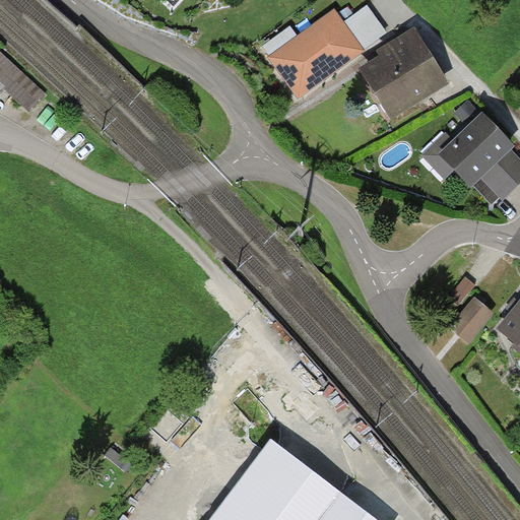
[(368,6),(344,22),(365,50),(387,34),(368,6)]
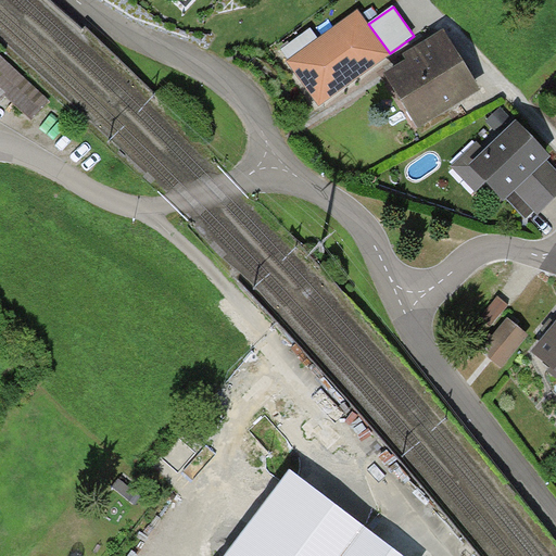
[(368,24),(358,10),(317,38),(289,60),(286,62),(318,106),(391,54),(390,53),(368,24)]
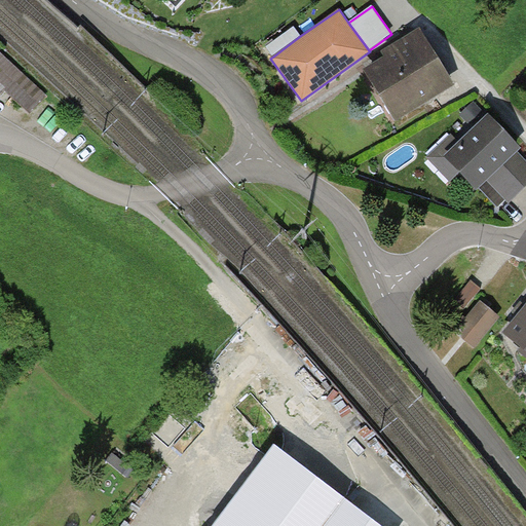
[(273,57),(300,36),(294,27),(267,47),(273,57)]
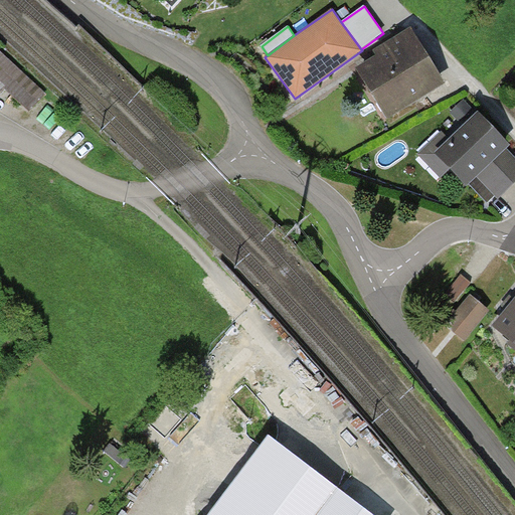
[(446,84),(410,28),(373,51),(376,56),(355,69),(386,121),(446,84)]
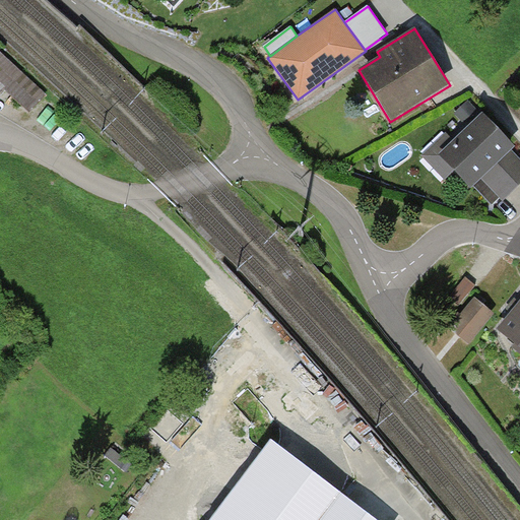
[(0,93),(4,89),(28,113),(45,93),(0,52),(0,93)]
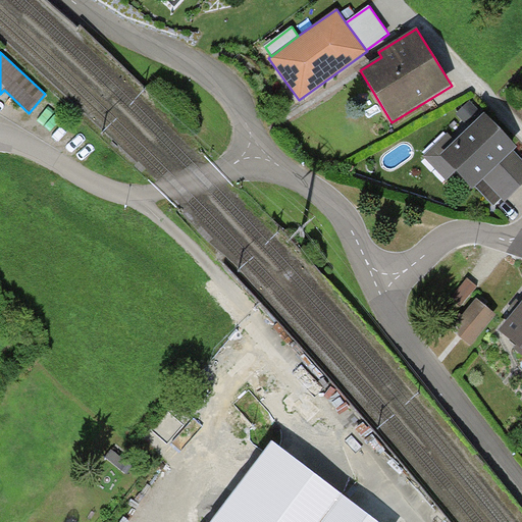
[(482,113),(470,101),(456,114),(469,127),(482,113)]
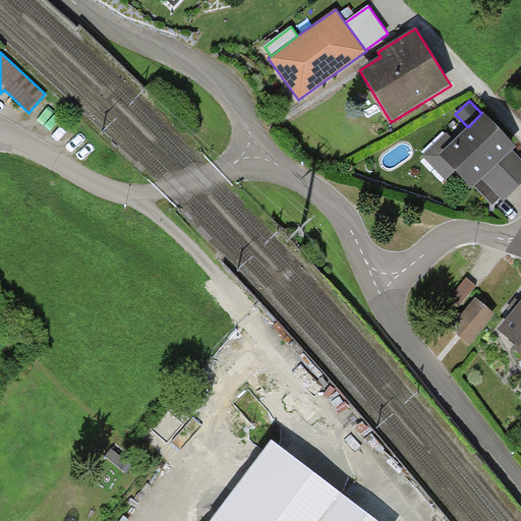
[(511,142),(483,114),(454,141),(447,132),(421,157),(445,181),(455,172),(471,189),(482,180),(513,151),(516,148),(511,142)]
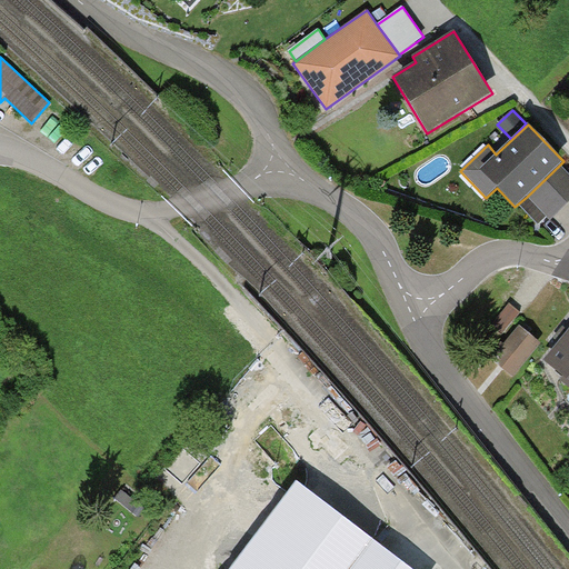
[(568,202),(568,173),(560,165),(527,197),(551,220),(568,202)]
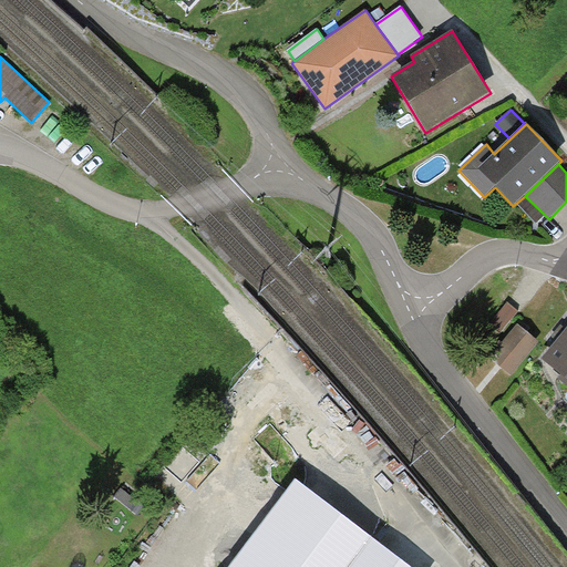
[(518,311),(507,303),(490,326),(501,334),(518,311)]
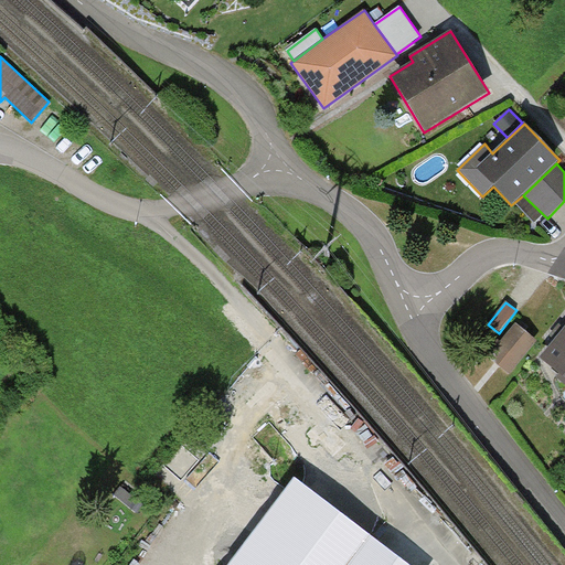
[(536,341),(516,324),(502,342),(499,340),(486,355),(510,375),(536,341)]
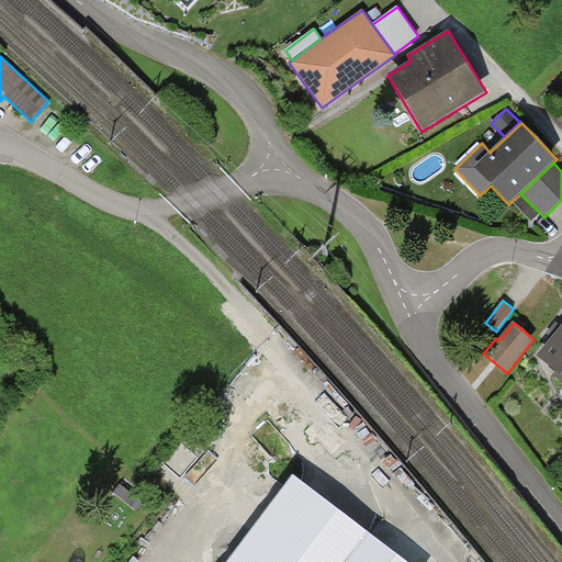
[(561,326),(558,333),(537,358),(555,372),(553,377),(561,383),(561,326)]
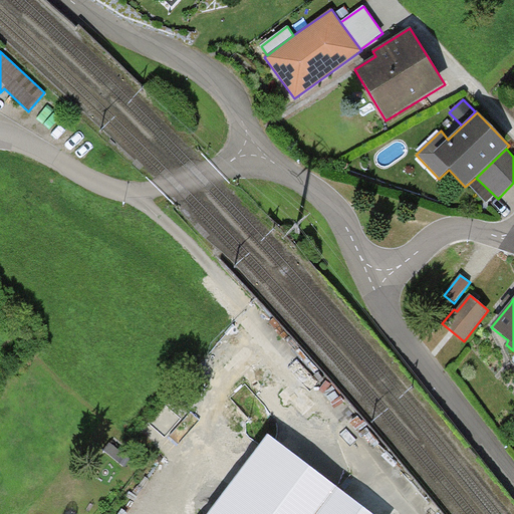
[(207,513),(371,513),(270,435),(207,513)]
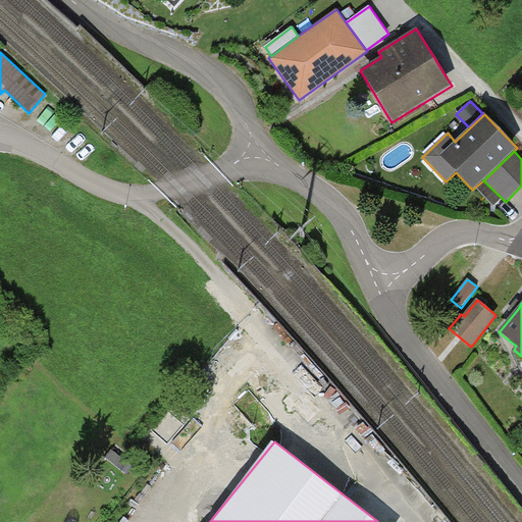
All buildings are outlined.
